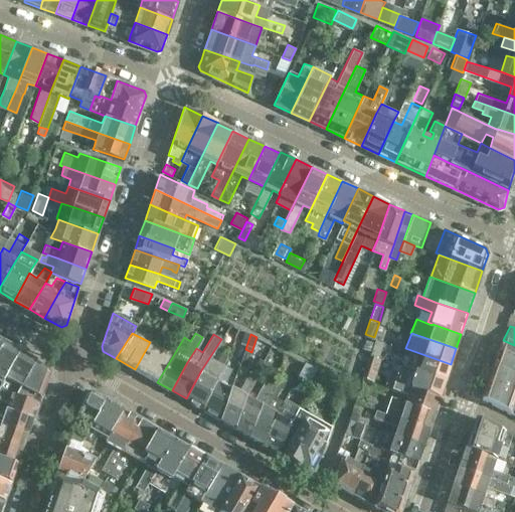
[(370,350),(374,340),(366,338),(363,348),(370,350)]
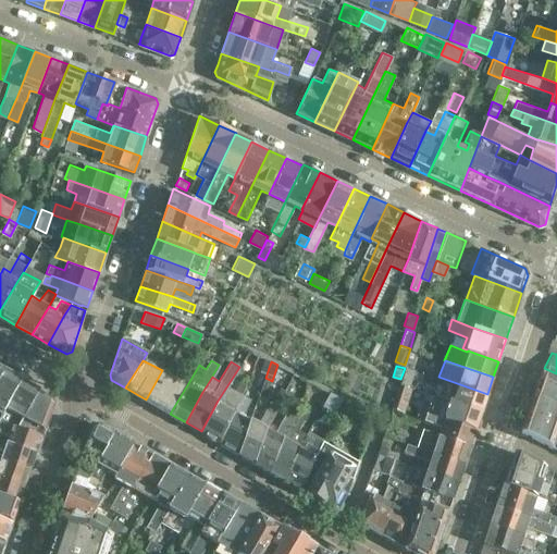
[(409,384),(415,369),(406,366),(400,381),(409,384)]
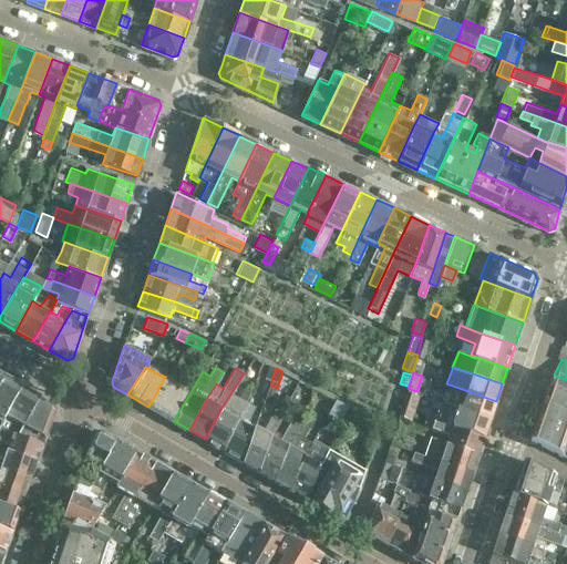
[(552,375),(548,385),(566,395),(566,380),(554,375),(554,376),(552,375)]
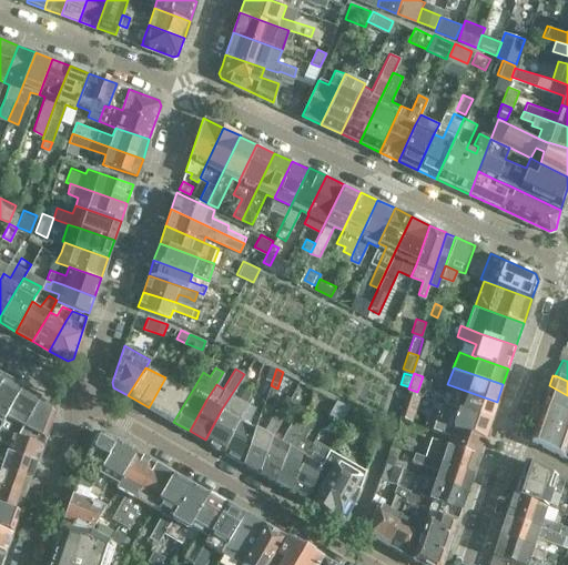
[(4,376),(0,384),(0,421),(2,422),(7,415),(22,387),(4,376)]
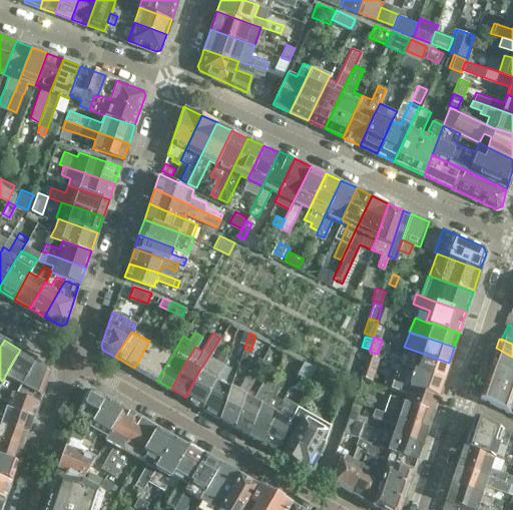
[(149,341),(134,368),(156,381),(173,353),(149,341)]
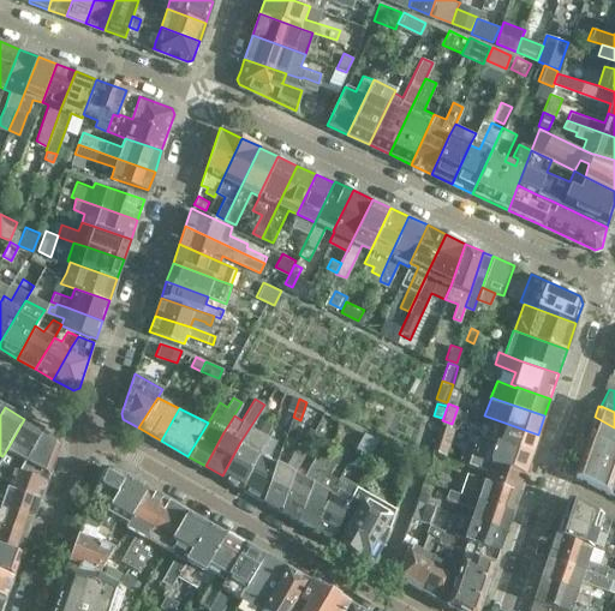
[(477,432),(478,433),(532,453),(538,435),(484,415),(477,432)]
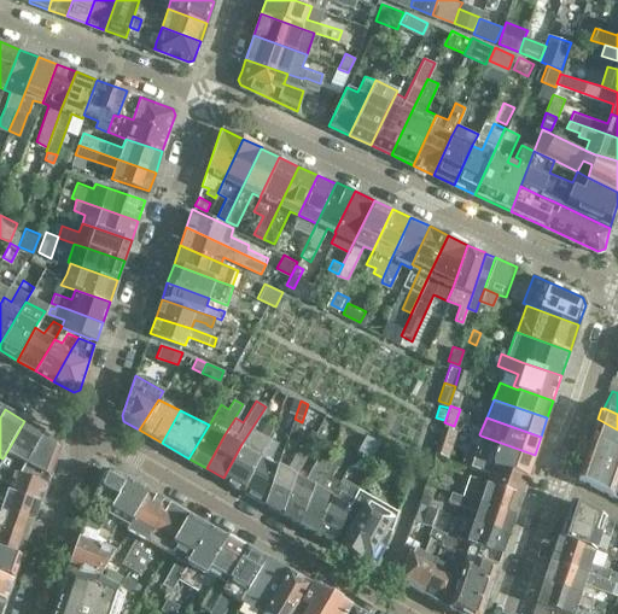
[(617,430),(598,419),(590,438),(617,451),(617,430)]
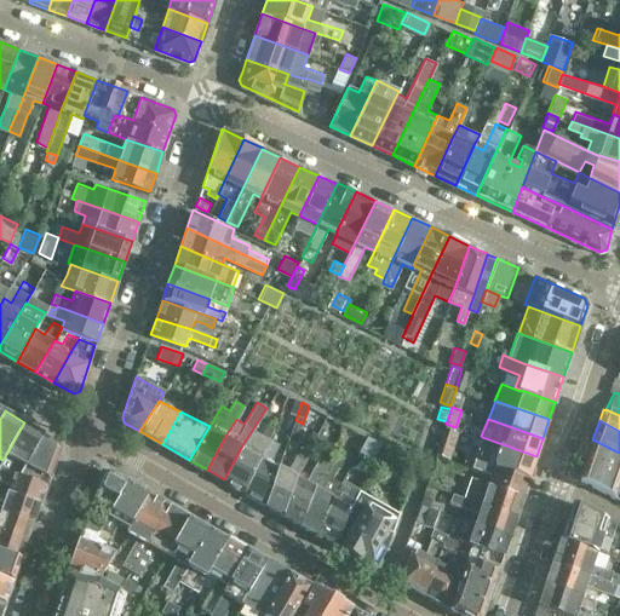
[(24,422),(7,453),(0,464),(0,467),(19,475),(26,464),(27,464),(44,433),(24,422)]
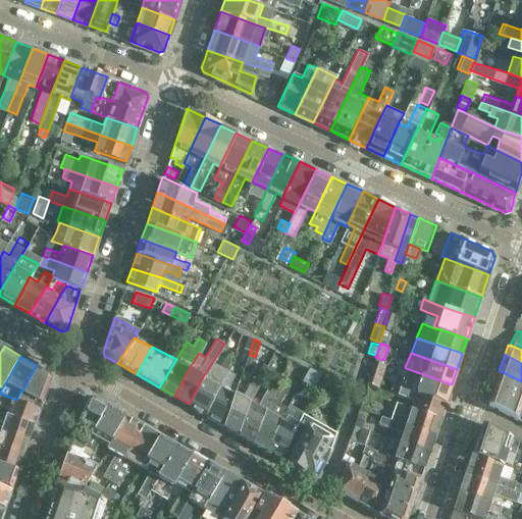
[(204,375),(189,404),(204,413),(220,385),(230,365),(232,360),(224,356),(219,365),(221,367),(213,380),(204,375)]
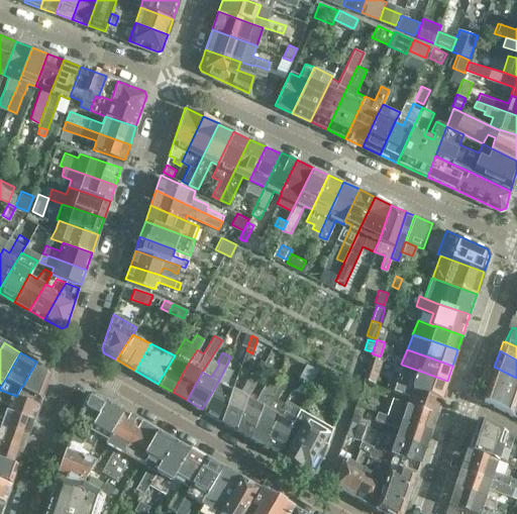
[(382,361),(371,356),(367,370),(365,378),(375,381),(382,361)]
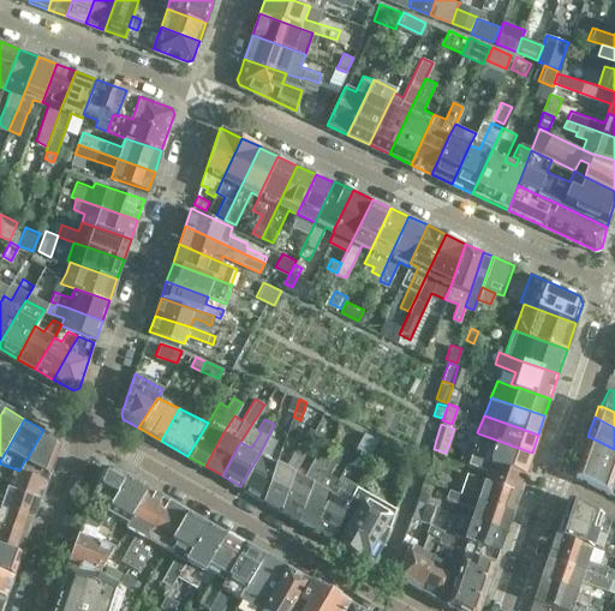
[(309,441),(315,430),(311,427),(305,438),(309,441)]
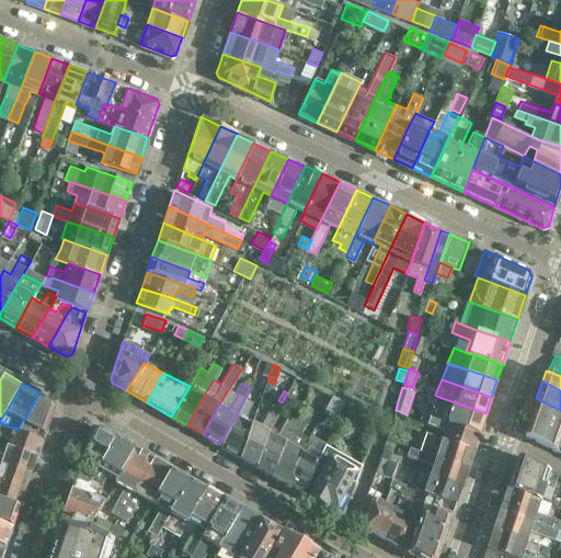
[(24,420),(23,420),(46,432),(55,406),(53,399),(39,393),(24,420)]
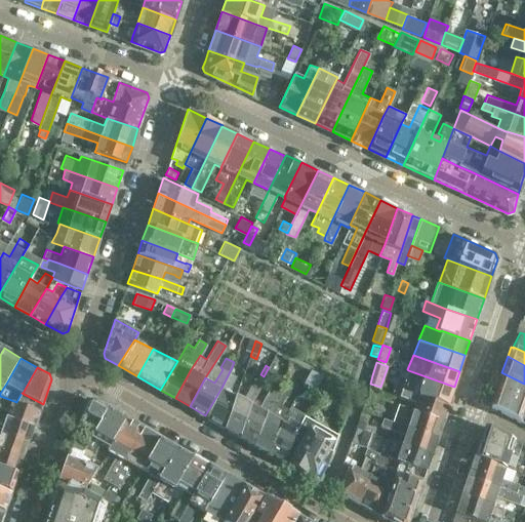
[(221,388),(205,415),(225,427),(235,396),(229,392),(239,370),(232,367),(221,388)]
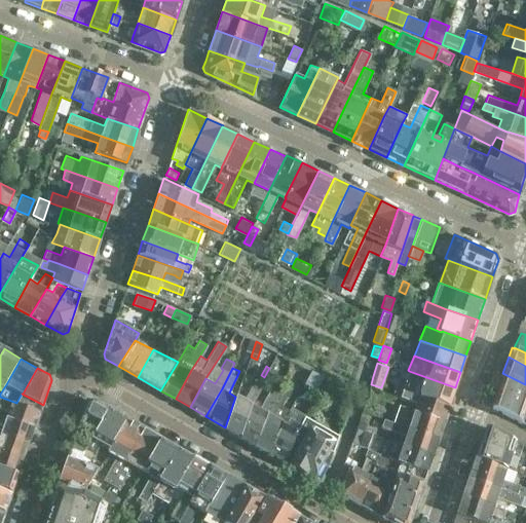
[(326,378),(312,370),(307,379),(320,387),(326,378)]
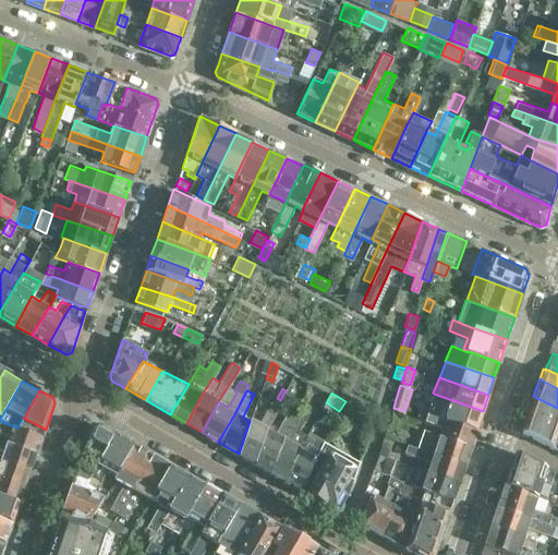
[(431,406),(435,407),(433,411),(446,415),(477,426),(483,411),(434,394),(431,403),(432,405),(431,406)]
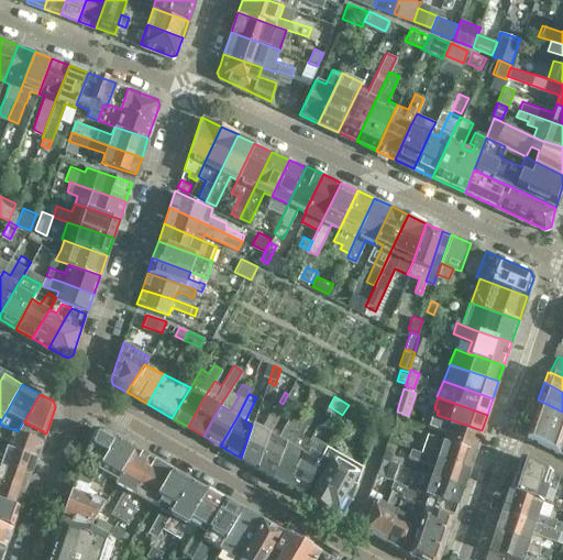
[(562,412),(538,399),(532,417),(562,432),(562,412)]
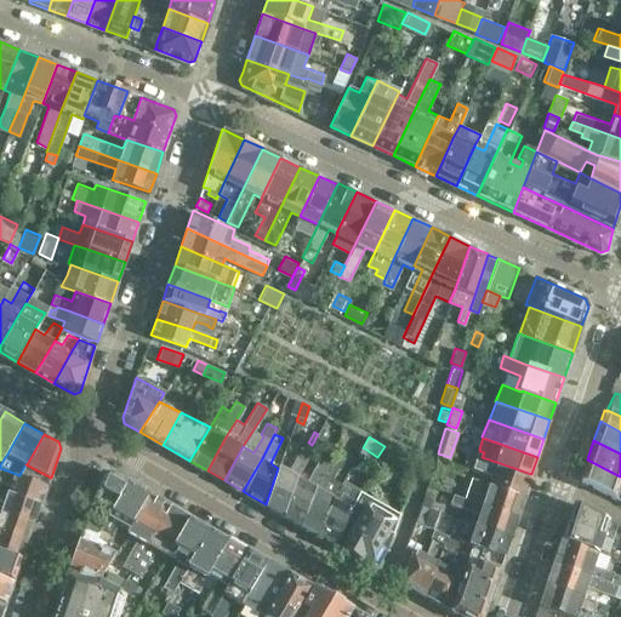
[(278,468),(266,504),(284,515),(296,478),(312,452),(301,446),(286,473),(278,468)]
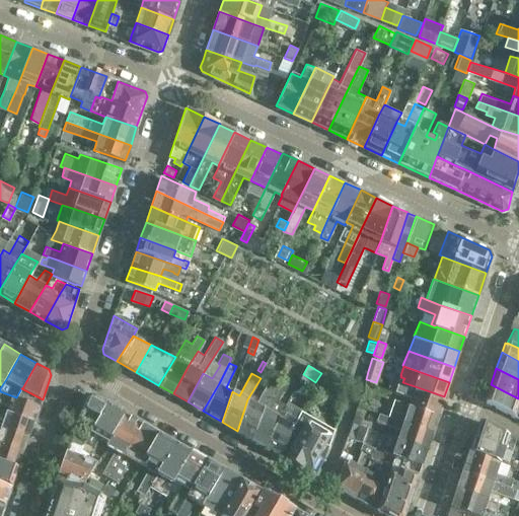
[(283,375),(276,387),(286,392),(292,380),(283,375)]
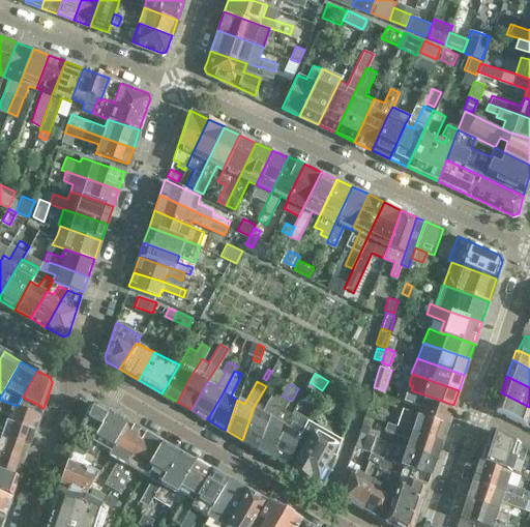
[(453,405),(423,394),(411,390),(408,401),(420,405),(417,412),(447,422),(453,405)]
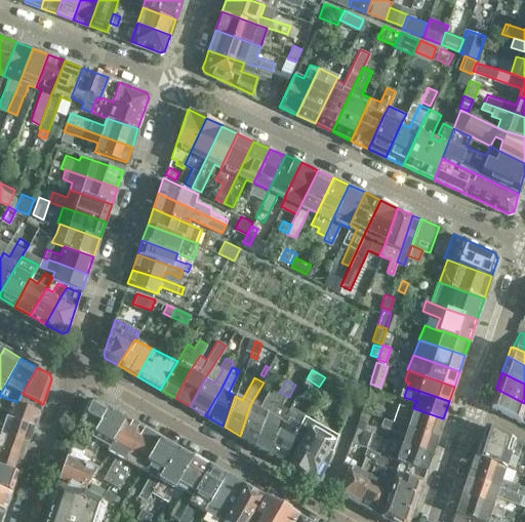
[(524,403),(496,389),(491,405),(524,424),(524,403)]
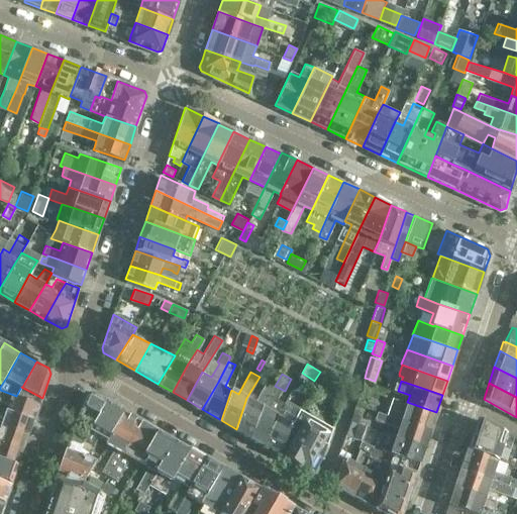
[(262,405),(250,437),(266,445),(277,414),(284,403),(277,399),(282,391),(273,386),(262,405)]
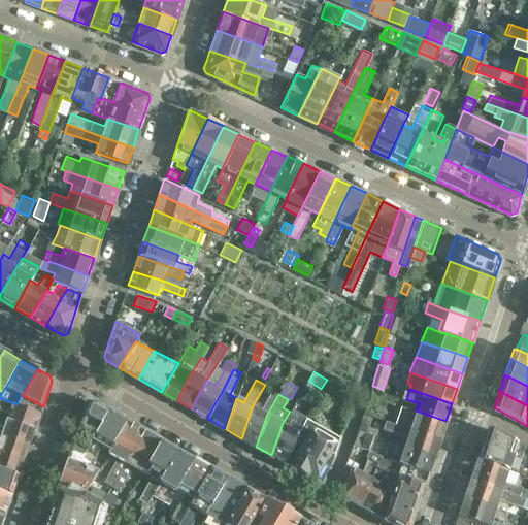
[(0,407),(9,412),(6,418),(35,429),(41,413),(17,404),(12,403),(0,398),(0,407)]
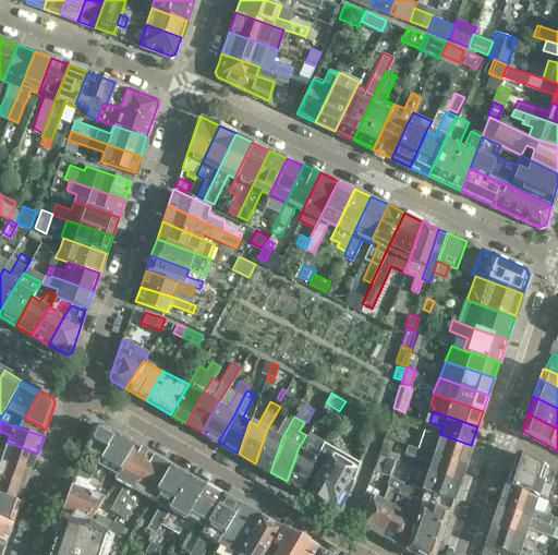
[(92,426),(72,485),(84,490),(92,473),(97,463),(116,433),(98,423),(92,426)]
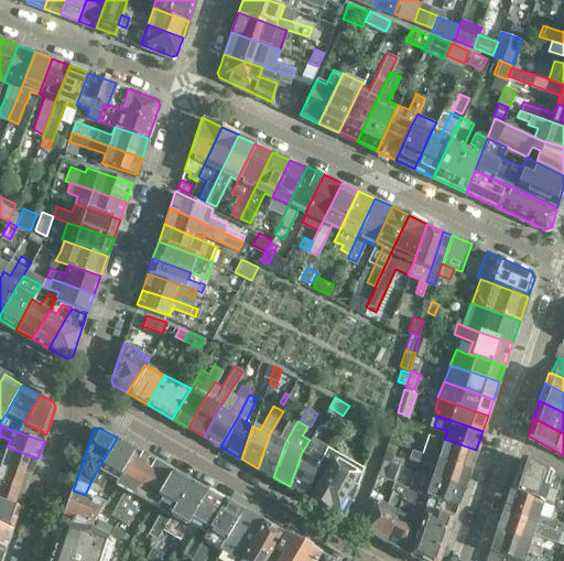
[(422,451),(438,457),(469,468),(476,450),(444,439),(444,440),(429,433),(422,451)]
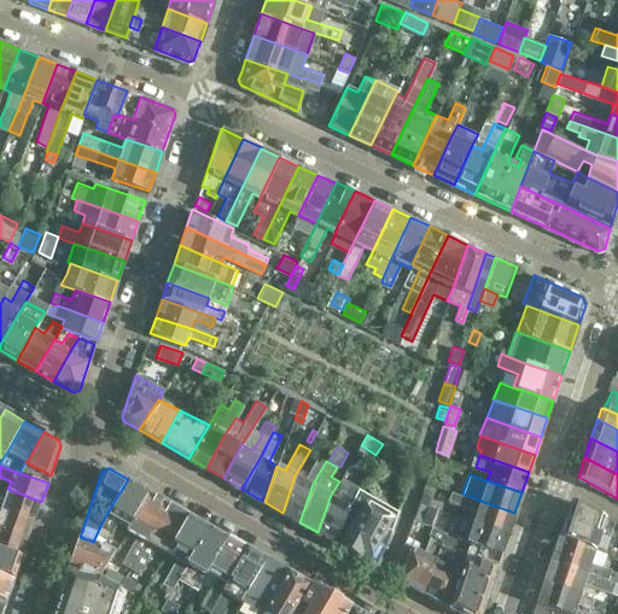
[(295,475),(283,513),(299,522),(313,484),(296,475),(295,475)]
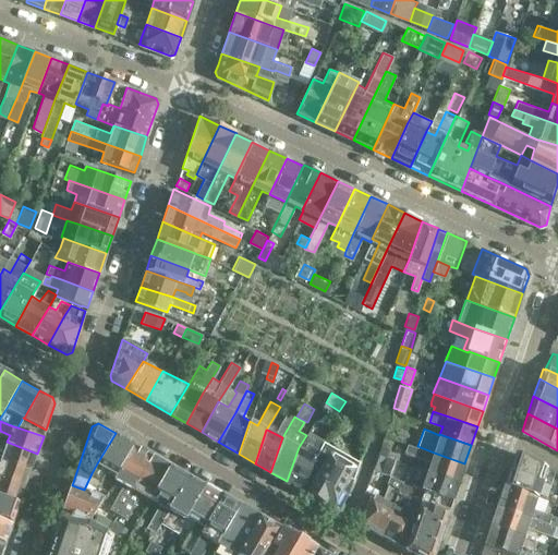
[(299,447),(287,481),(302,490),(316,457),(315,457),(324,442),(308,432),(306,435),(299,447)]
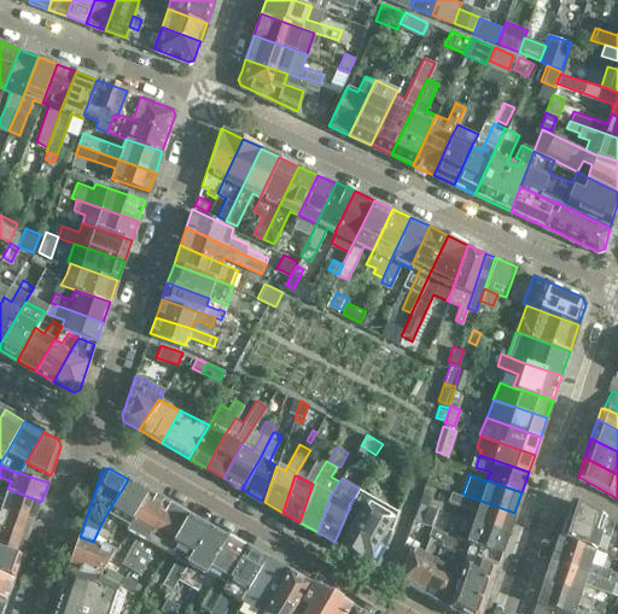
[(128,479),(108,513),(101,524),(115,531),(121,520),(128,525),(132,519),(149,491),(128,479)]
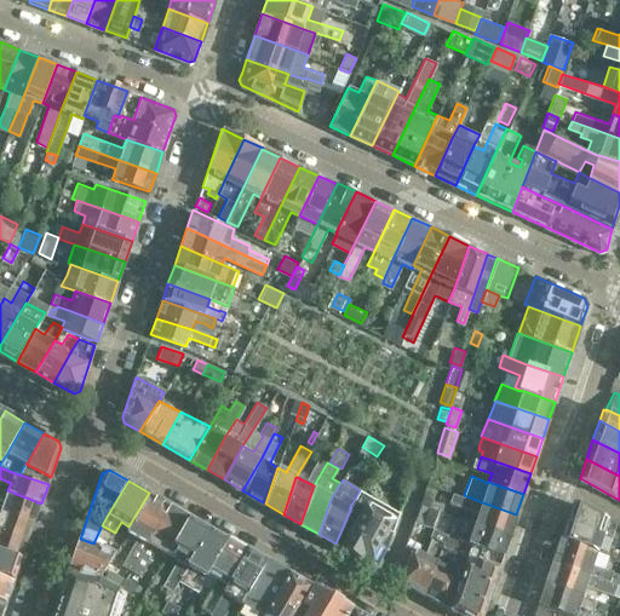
[(0,510),(35,520),(41,504),(7,490),(4,500),(0,498),(0,510)]
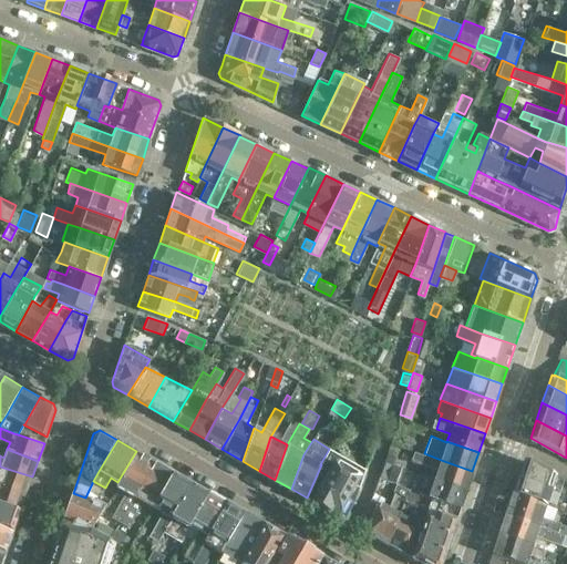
[(155,462),(136,451),(121,477),(117,482),(115,486),(125,491),(110,515),(121,521),(155,462)]
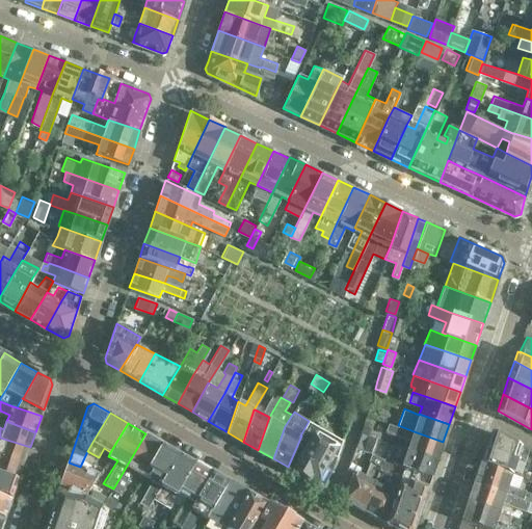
[(368,432),(370,426),(362,423),(360,429),(368,432)]
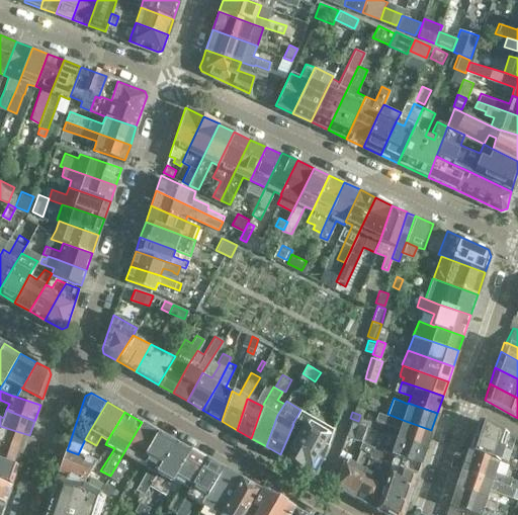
[(400,428),(397,435),(426,445),(431,430),(403,420),(387,414),(386,414),(386,415),(377,412),(375,419),(400,428)]
